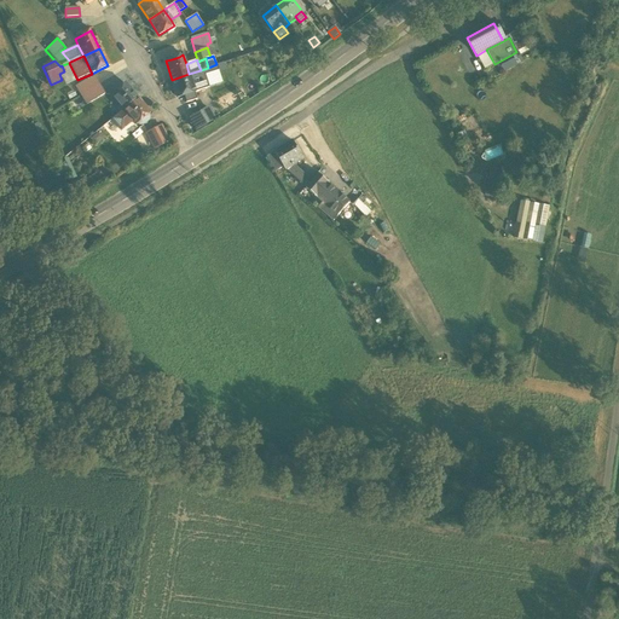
[(69,63),(62,65),(64,71),(59,74),(62,80),(65,86),(77,80),(69,63)]
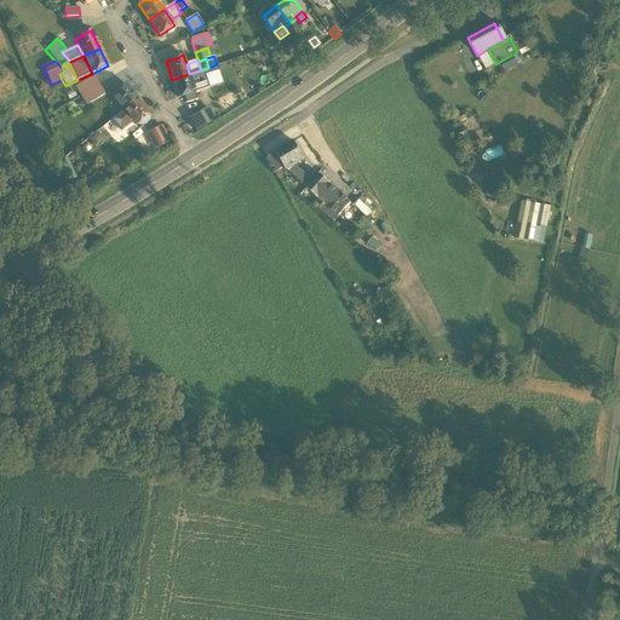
[(195,92),(210,87),(205,75),(218,72),(219,70),(217,64),(208,68),(201,70),(189,74),(195,92)]
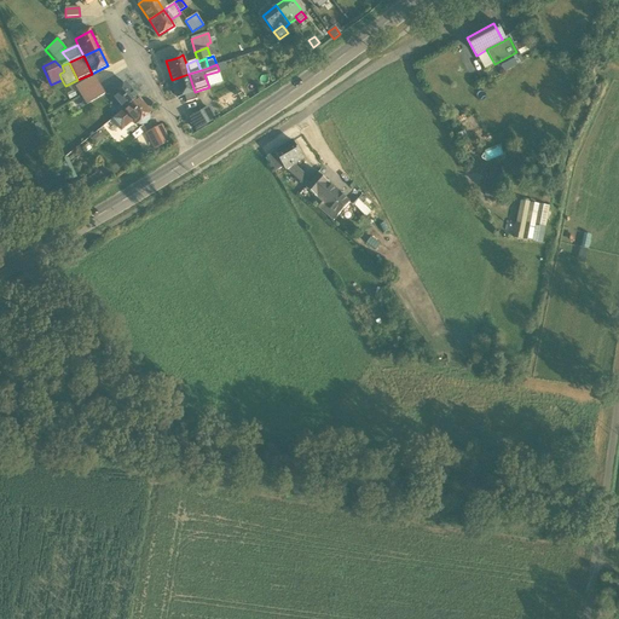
[(204,75),(209,87),(223,84),(218,71),(204,75)]
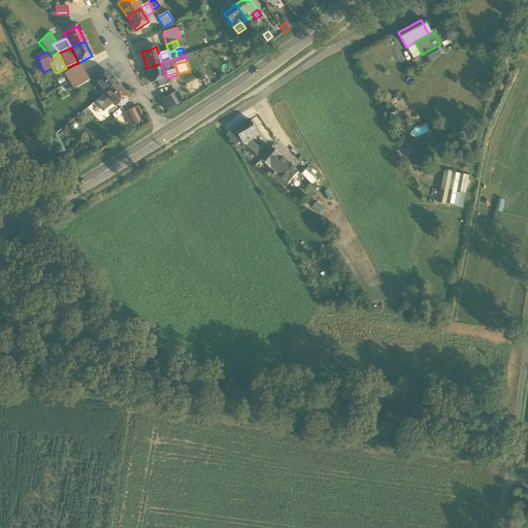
[(166,78),(161,63),(146,68),(152,84),(157,81),(166,78)]
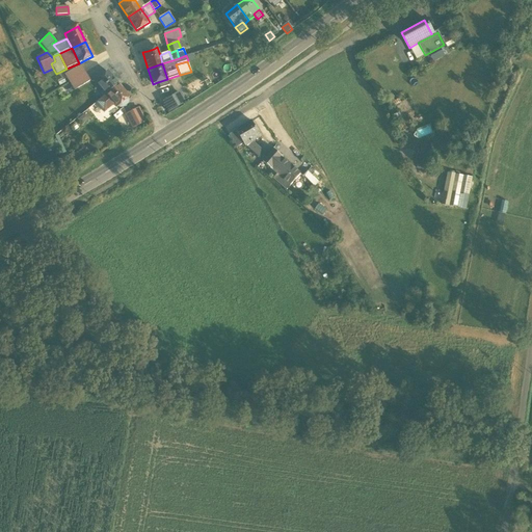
[(60,77),(65,84),(83,74),(79,65),(60,77)]
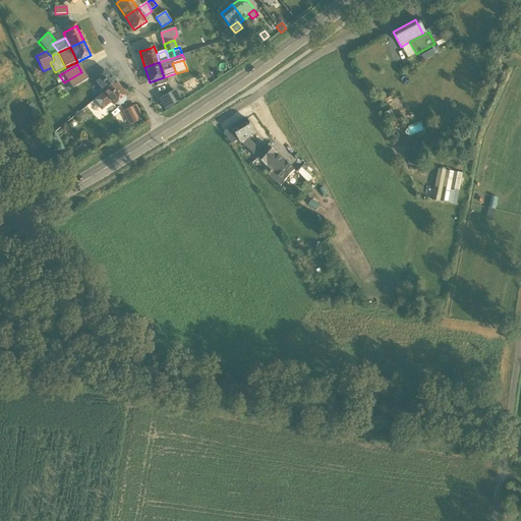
[(93,80),(103,93),(115,83),(105,70),(93,80)]
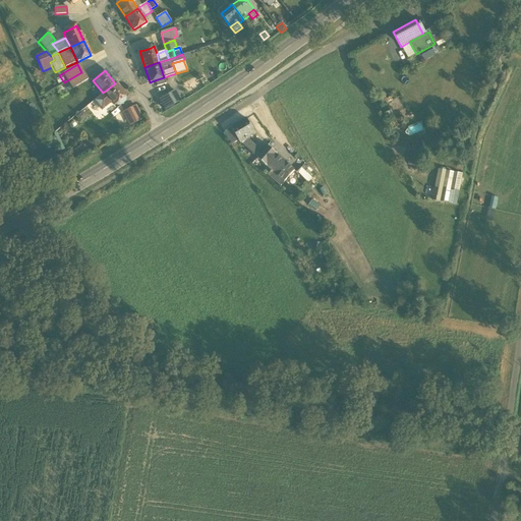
[(87,79),(81,72),(64,82),(68,91),(87,79)]
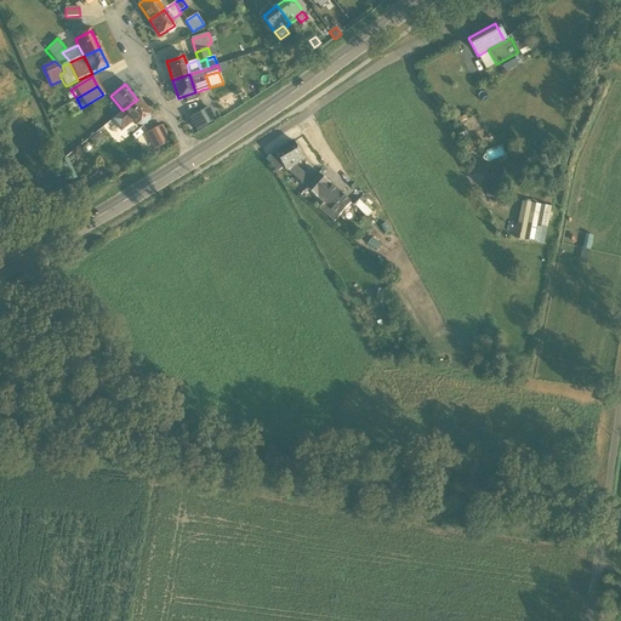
[(195,92),(184,96),(187,103),(198,100),(195,92)]
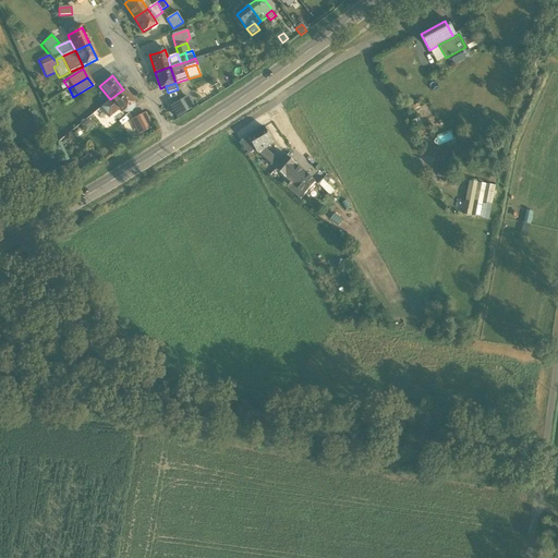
[(110,99),(111,99),(119,110),(122,113),(134,102),(123,89),(110,99)]
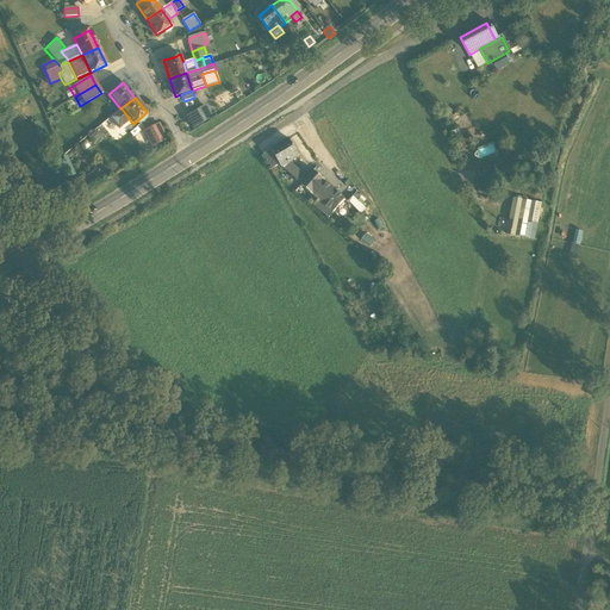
[(205,106),(186,117),(193,129),(211,118),(205,106)]
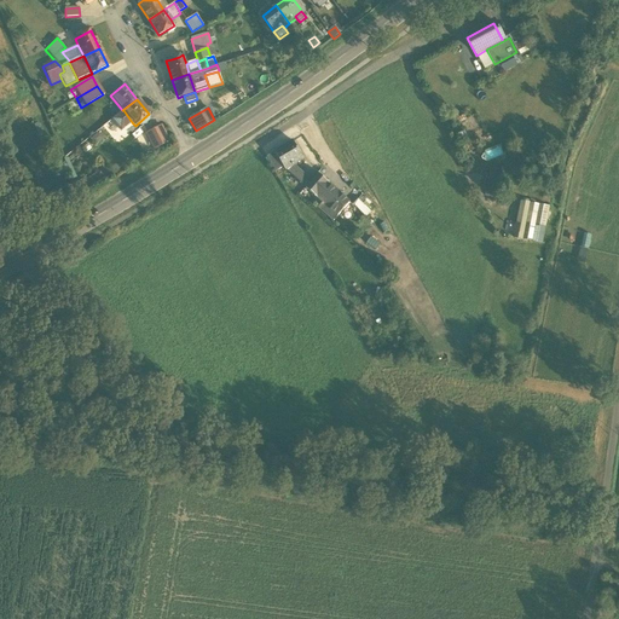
[(121,131),(132,122),(123,110),(111,120),(121,131)]
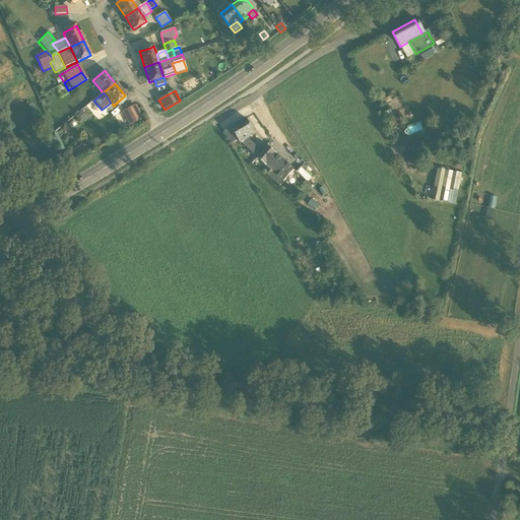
[(122,112),(129,126),(143,119),(136,105),(122,112)]
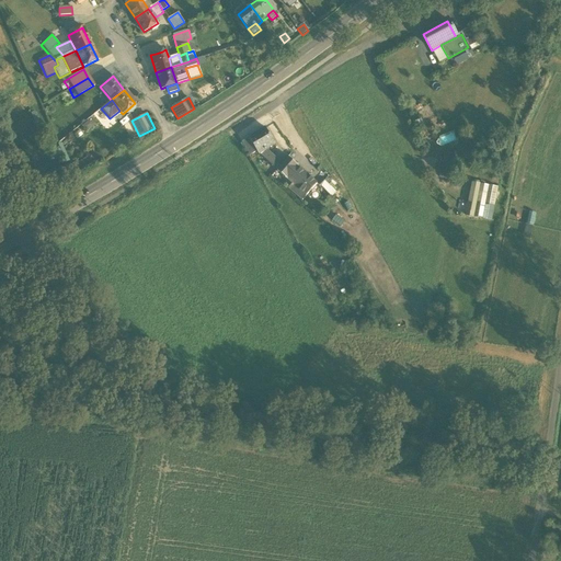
[(89,119),(81,126),(87,133),(94,126),(89,119)]
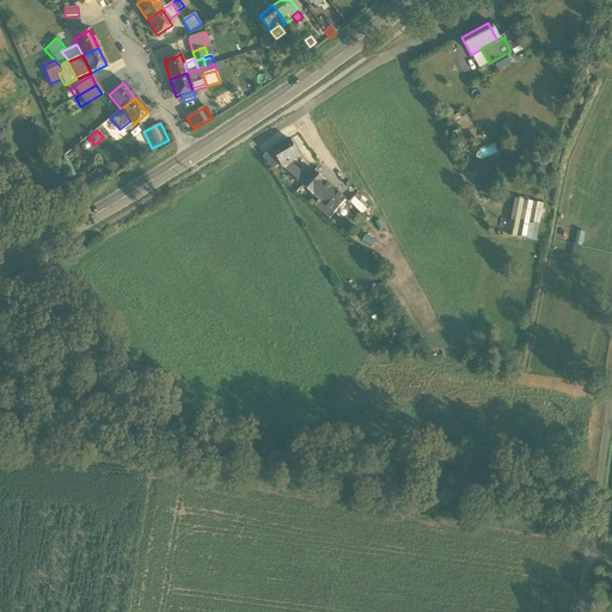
[(304,153),(308,148),(298,135),(293,140),(304,153)]
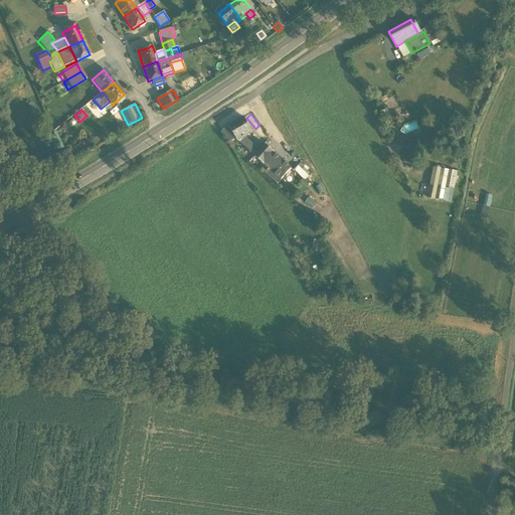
[(235,141),(236,143),(244,139),(252,134),(244,119),(228,128),(235,141)]
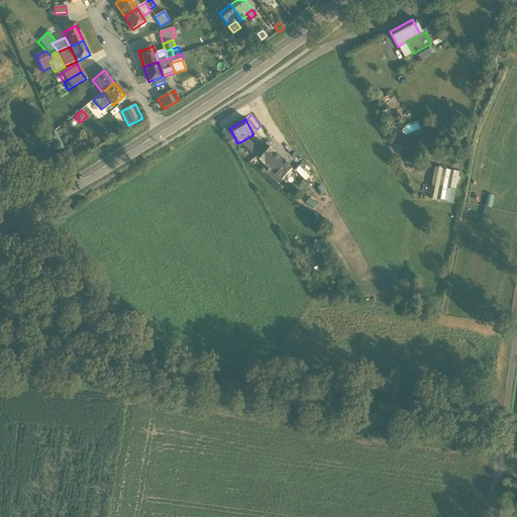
[(222,132),(229,144),(236,141),(229,128),(222,132)]
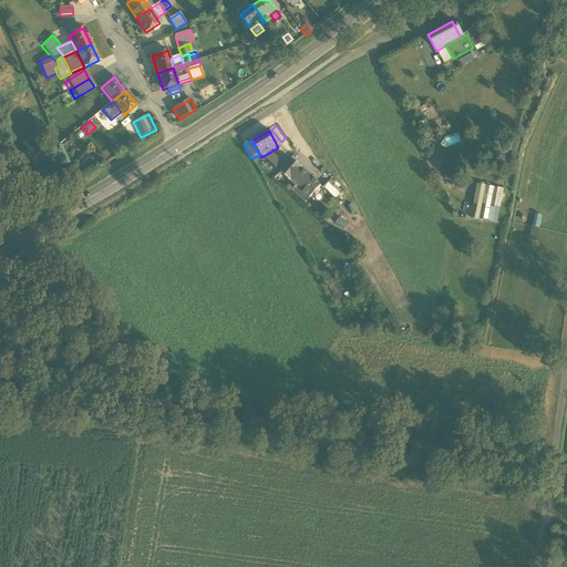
[(62,144),(59,146),(65,162),(69,160),(62,144)]
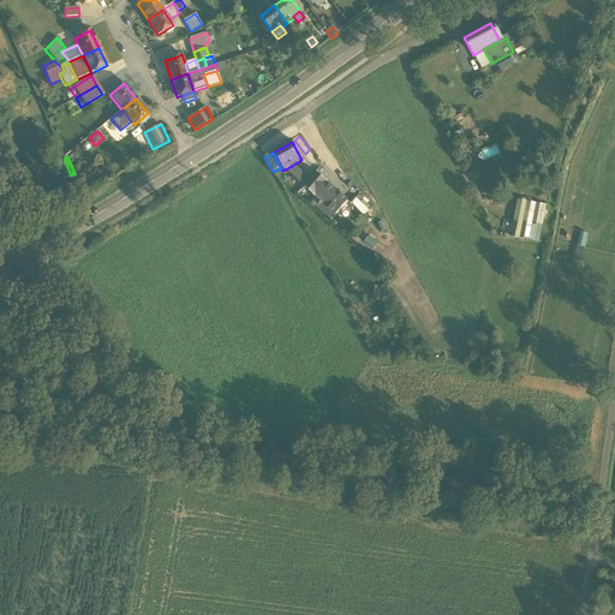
[(107,168),(97,163),(93,172),(95,172),(101,178),(101,179),(102,179),(106,171),(107,168)]
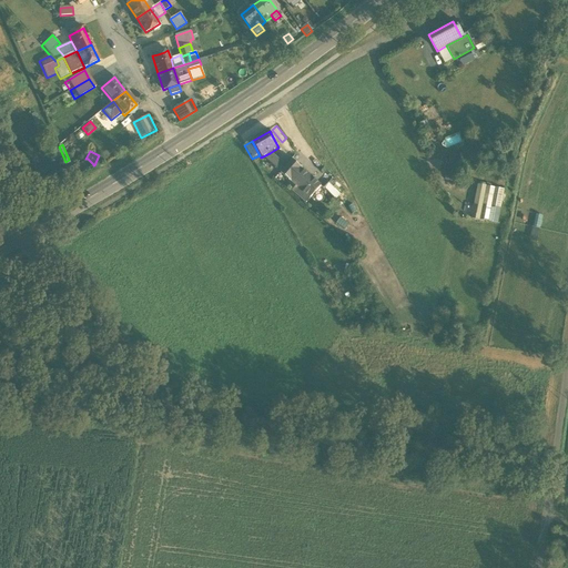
[(261,158),(280,173),(285,166),(270,153),(261,158)]
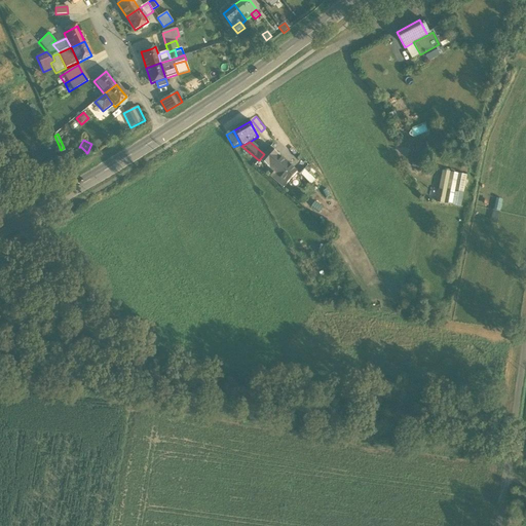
[(86,152),(81,147),(72,153),(75,160),(86,153),(86,152)]
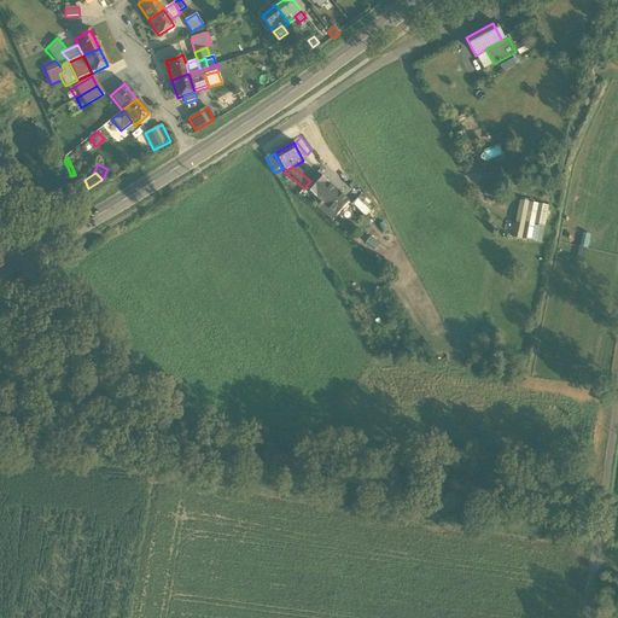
[(485,197),(499,199),(499,197),(503,175),(490,173),(485,197)]
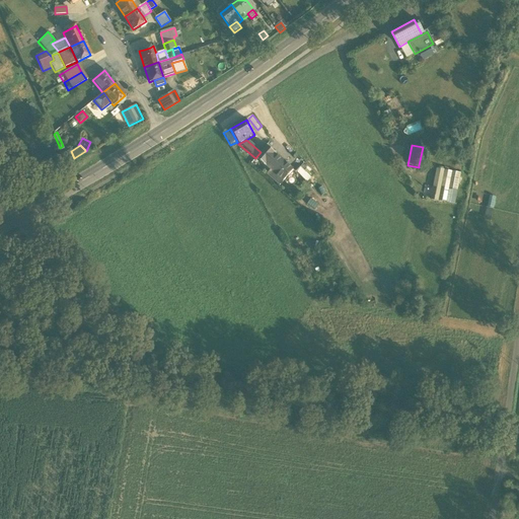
[(283,180),(284,181),(294,169),(266,146),(261,152),(255,158),(271,170),(283,180)]
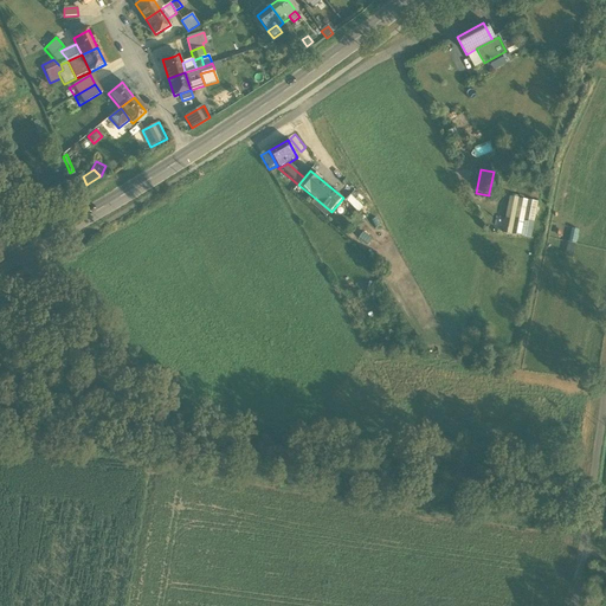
[(86,185),(83,176),(82,175),(72,180),(77,191),(86,187),(86,185)]
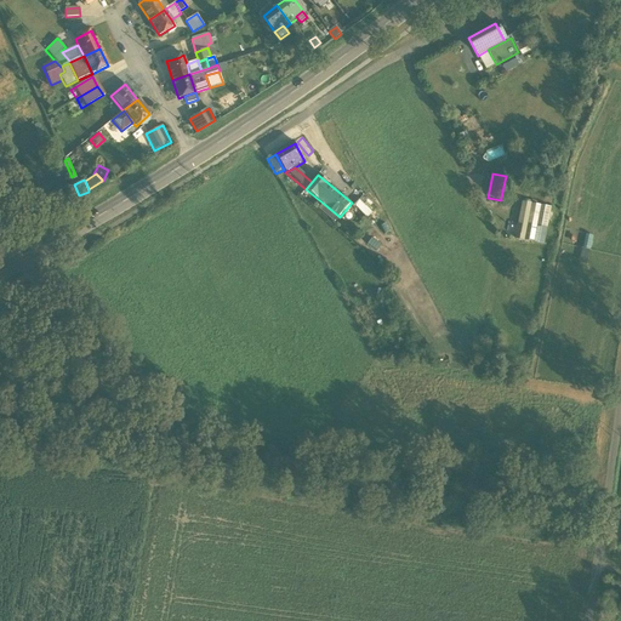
[(506,238),(543,245),(551,208),(513,200),(506,238)]
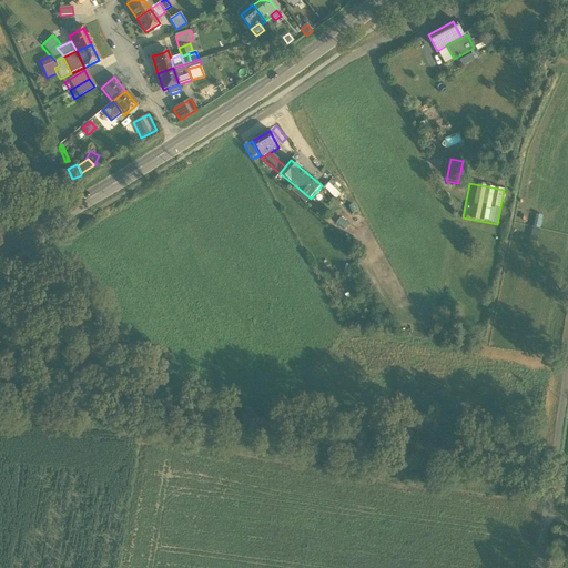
[(325,188),(333,195),(336,191),(328,184),(325,188)]
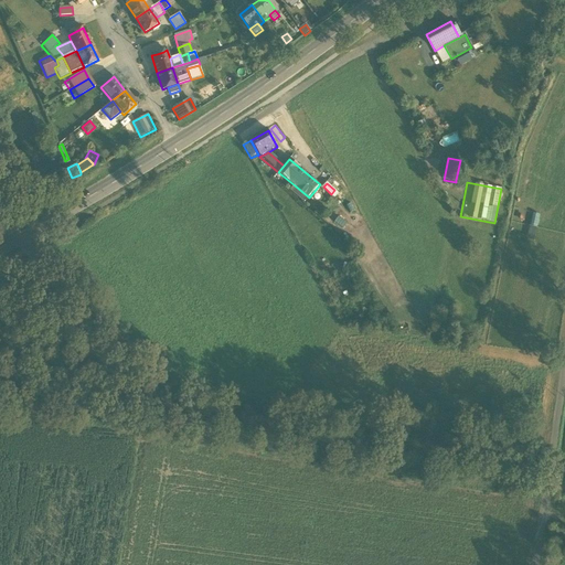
[(308,196),(295,185),(290,191),(304,202),(308,196)]
